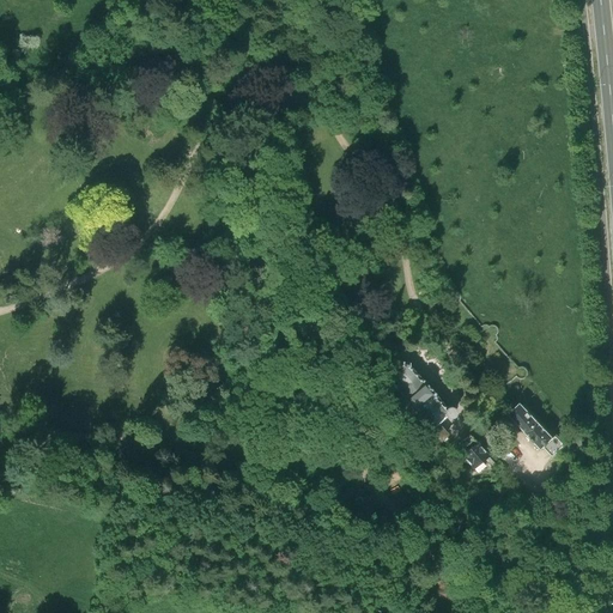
[(378,369),(387,362),(370,344),(363,351),(378,369)]
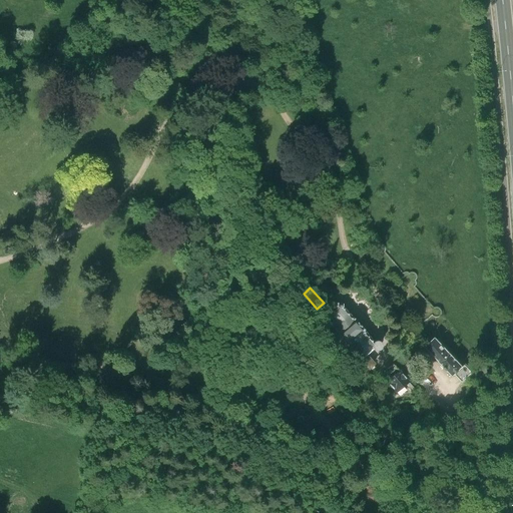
[(366,356),(374,349),(374,350),(375,350),(376,351),(377,351),(378,351),(379,351),(380,350),(381,349),(382,348),(382,347),(382,346),(382,345),(382,344),(381,344),(381,343),(380,342),(379,342),(378,341),(377,341),(376,341),(375,342),(374,342),(362,328),(364,325),(360,320),(357,323),(340,304),(328,315),(330,316),(326,319),(338,332),(330,339),(341,351),(348,345),(361,360),(362,360),(370,369),(374,365),(366,356)]
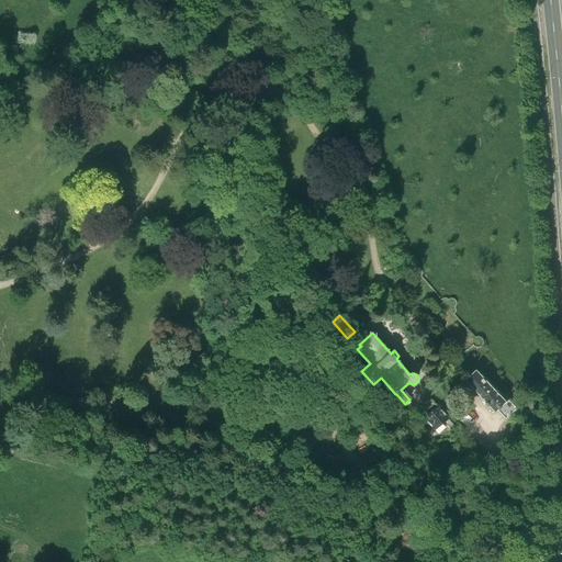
[(478,371),(467,381),(495,413),(497,411),(506,403),(478,371)]
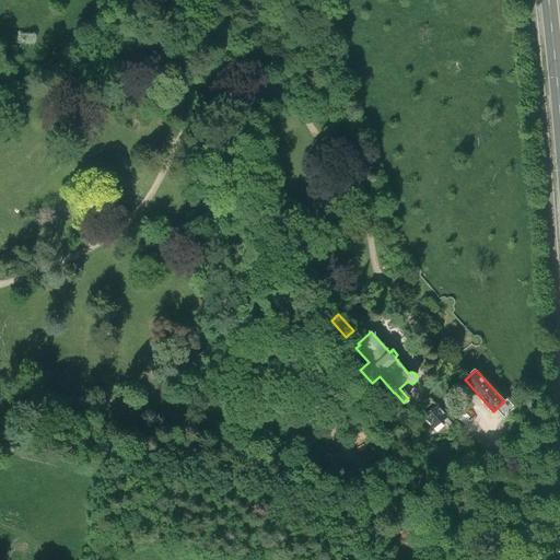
[(430,398),(417,410),(433,429),(434,429),(438,433),(444,427),(441,422),(447,417),(430,398)]
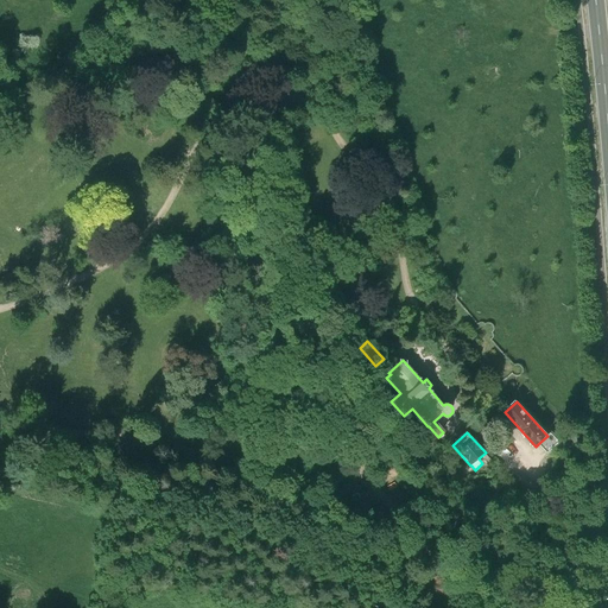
[(550,434),(548,436),(538,444),(546,454),(559,442),(550,434)]
